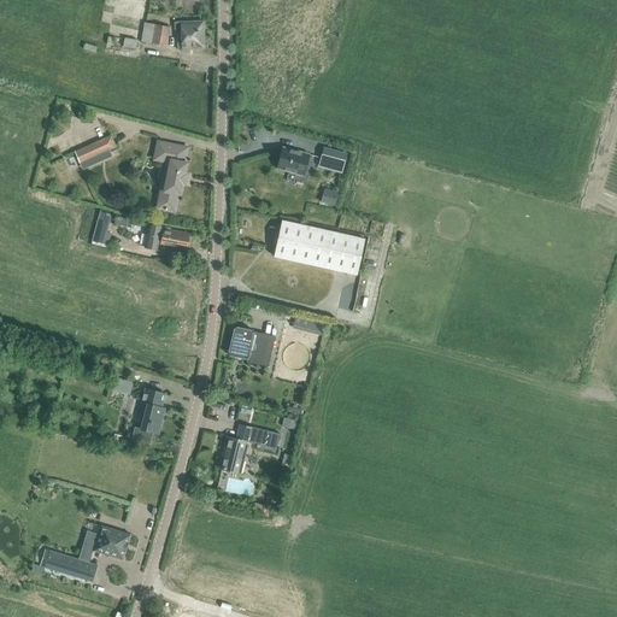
[(175,30),(181,30),(181,40),(177,40),(177,51),(205,50),(204,22),(174,23),(175,30)]
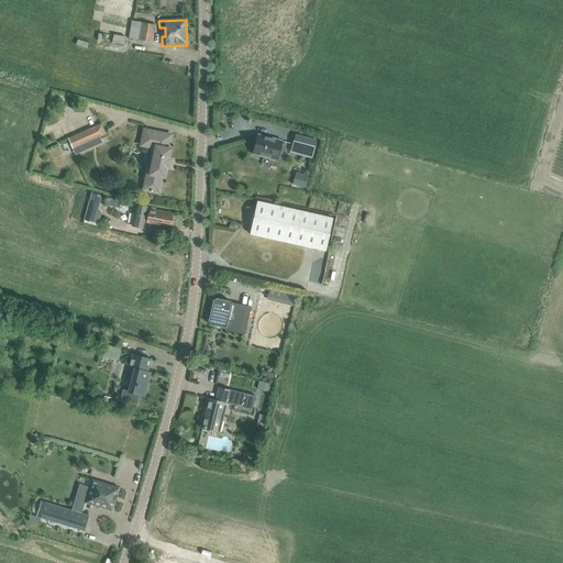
[(129,39),(152,43),(155,24),(132,21),(129,39)]
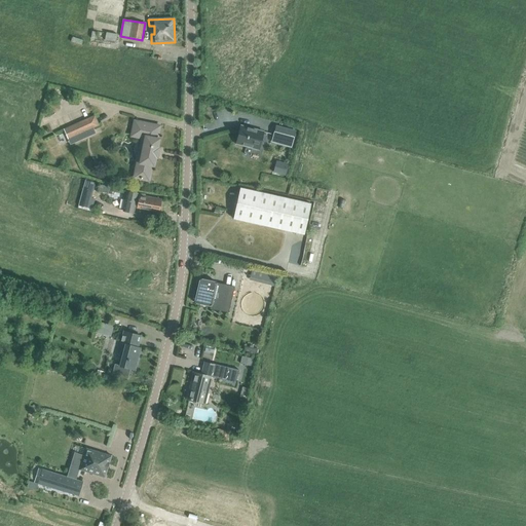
[(64,129),(68,139),(98,125),(95,116),(64,129)]
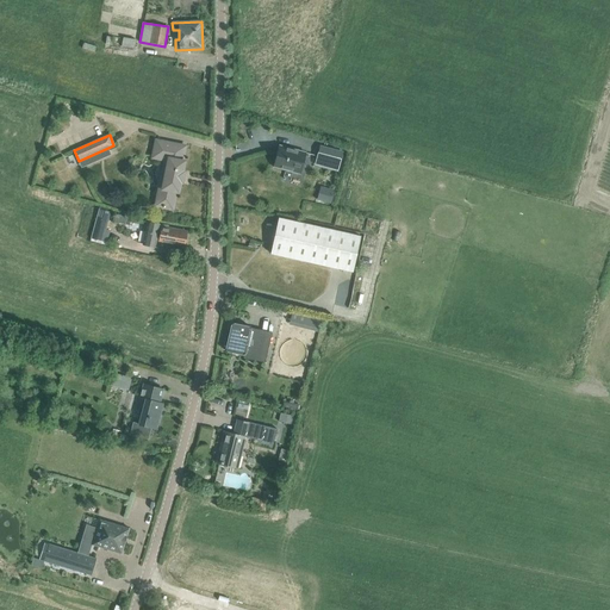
[(156,206),(172,209),(175,192),(179,192),(180,181),(182,182),(184,173),(182,173),(185,161),(182,161),(185,147),(156,141),(154,157),(163,159),(162,163),(160,166),(157,167),(156,169),(155,173),(155,175),(156,178),(156,179),(159,181),(157,188),(160,188),(156,206)]
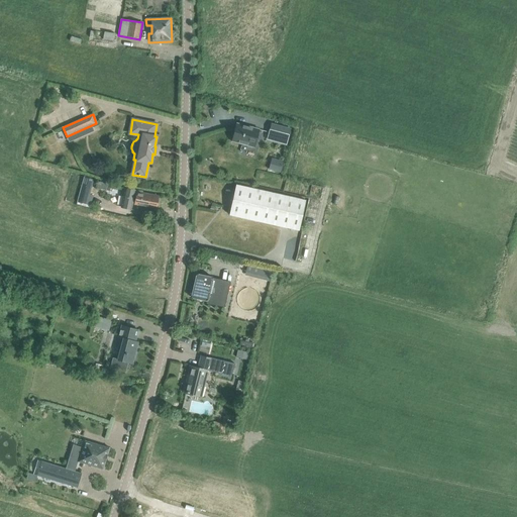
[(232,141),(253,147),(259,129),(237,124),(232,141)]
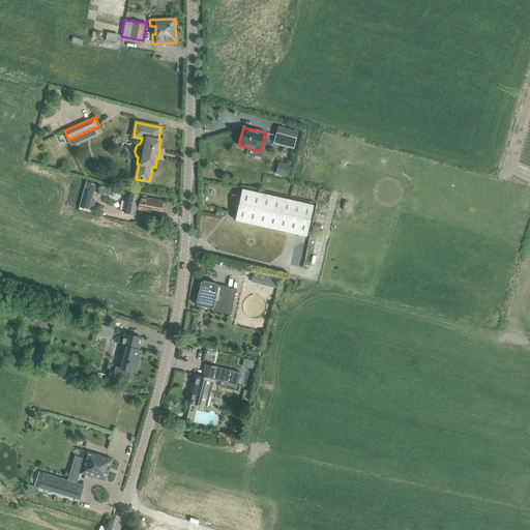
[(278,127),(275,138),(294,143),(297,133),(278,127)]
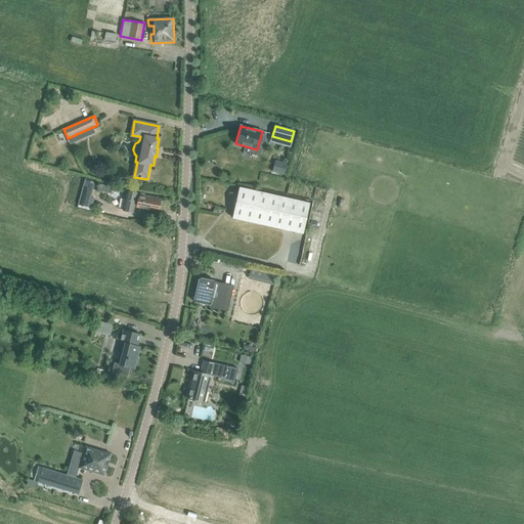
[(272,171),(285,175),(287,166),(274,163),(272,171)]
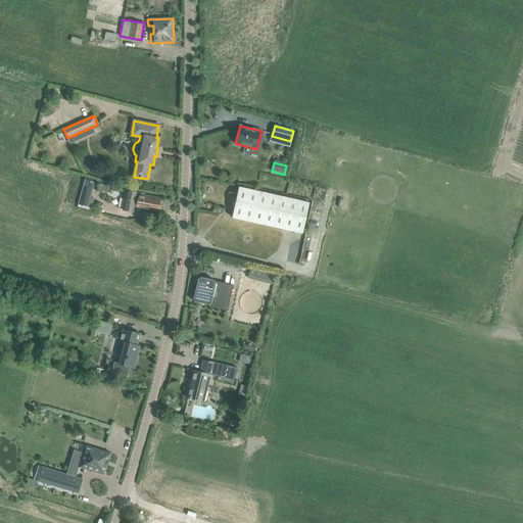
[(94,182),(85,180),(78,204),(91,208),(93,198),(91,197),(94,182)]
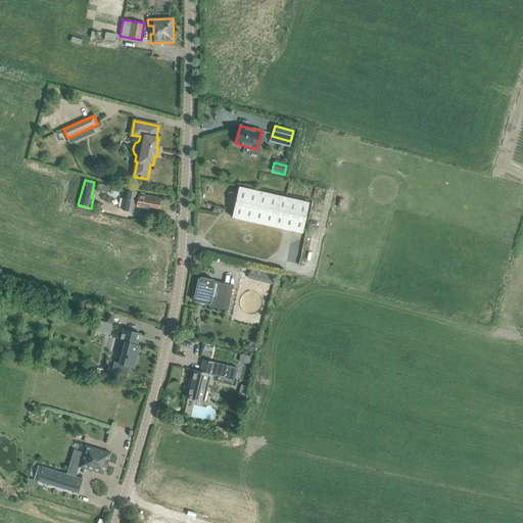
[(232,218),(302,233),(310,202),(239,187),(232,218)]
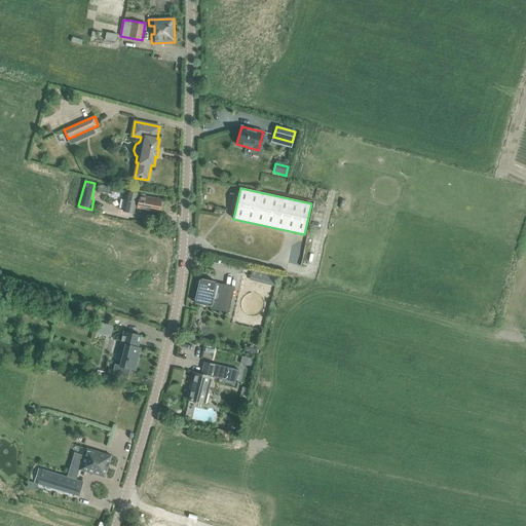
[(158,213),(161,200),(144,197),(140,196),(140,195),(128,193),(124,213),(142,216),(143,210),(158,213)]
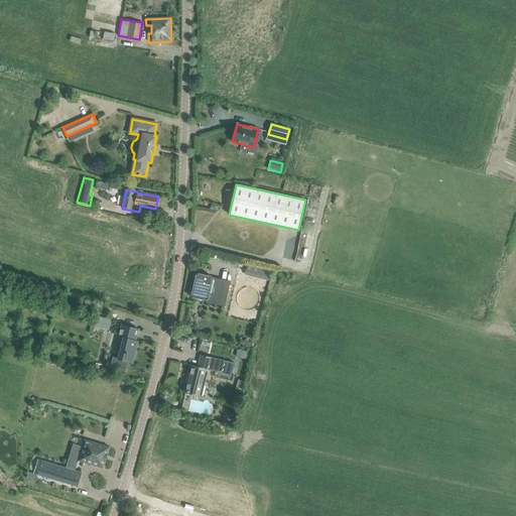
[(207,300),(207,302),(224,306),(229,282),(213,278),(213,277),(197,273),(190,297),(207,300)]
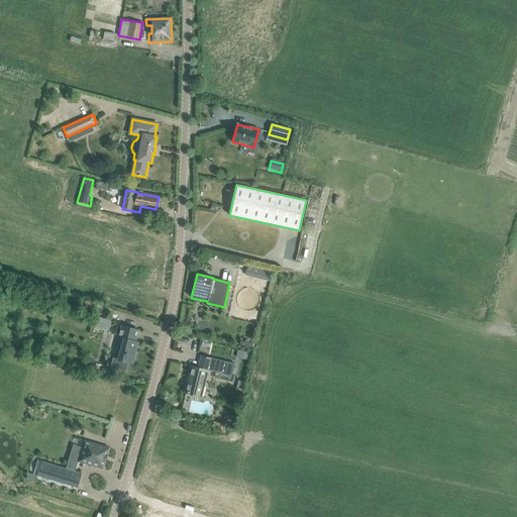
[(62,318),(69,314),(64,306),(57,310),(62,318)]
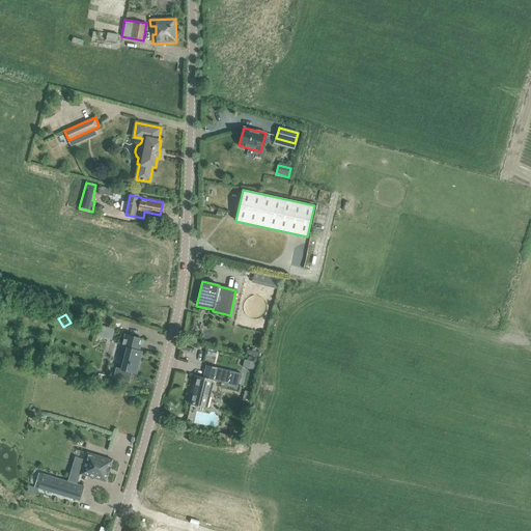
[(116,368),(114,379),(129,383),(132,372),(137,374),(142,352),(139,351),(142,339),(126,335),(120,354),(126,355),(121,369),(116,368)]
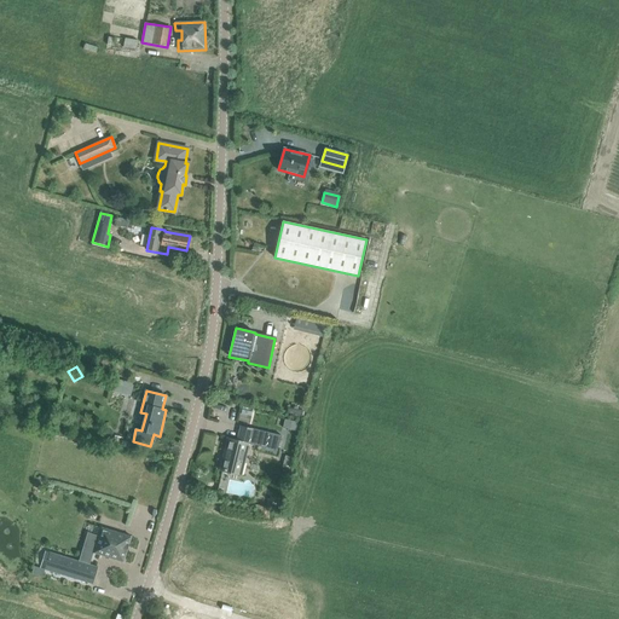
[(284,420),(283,428),(298,432),(299,422),(284,420)]
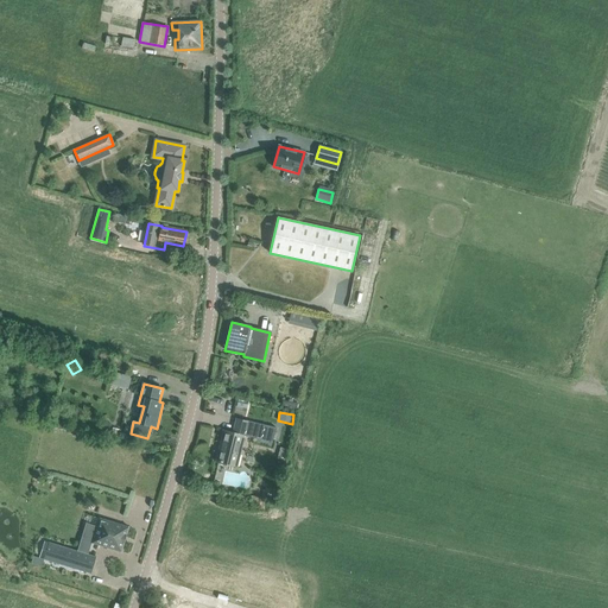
[(223,431),(216,462),(236,468),(245,436),(272,442),(276,428),(253,423),(236,419),(233,434),(223,431)]
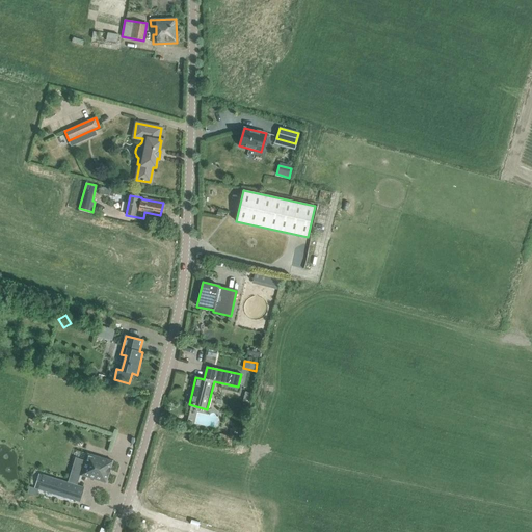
[(96,382),(103,384),(105,376),(98,374),(96,382)]
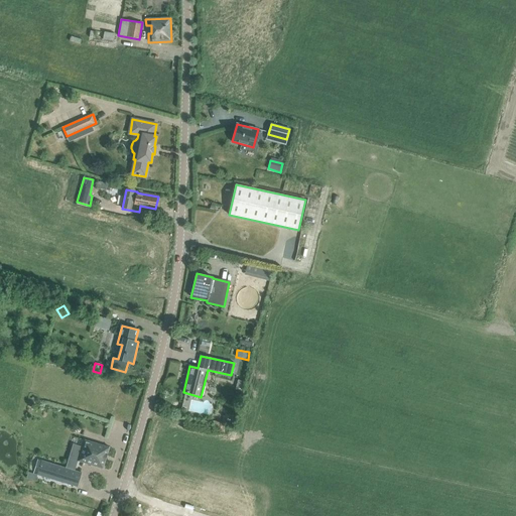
[(103,469),(110,447),(109,447),(84,440),(78,462),(102,469),(103,469)]
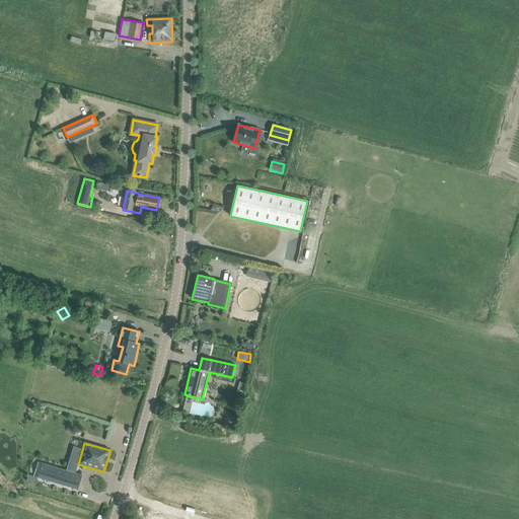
[(38,476),(36,477),(77,490),(78,490),(77,489),(81,476),(82,476),(82,475),(75,473),(78,463),(69,461),(66,470),(42,463),(42,464),(38,477),(38,476)]
